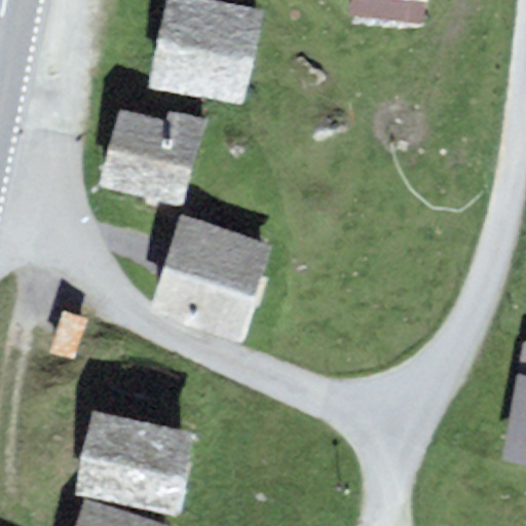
[(261,9),(212,0),(162,0),(146,88),(242,107),(261,9)]
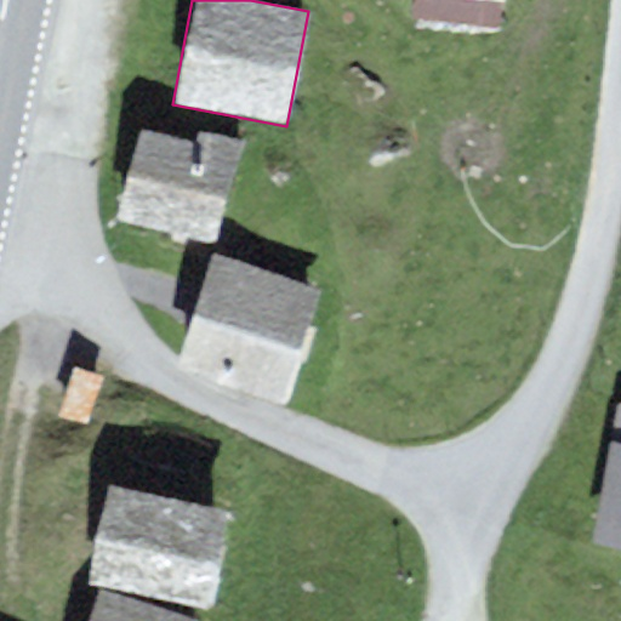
[(415,0),(414,21),(499,29),(505,0),(415,0)]
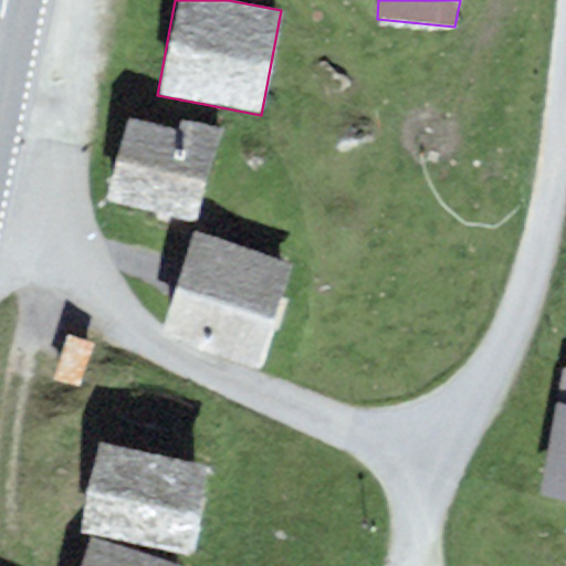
[(106,202),(197,224),(220,129),(182,119),(179,133),(127,119),(106,202)]
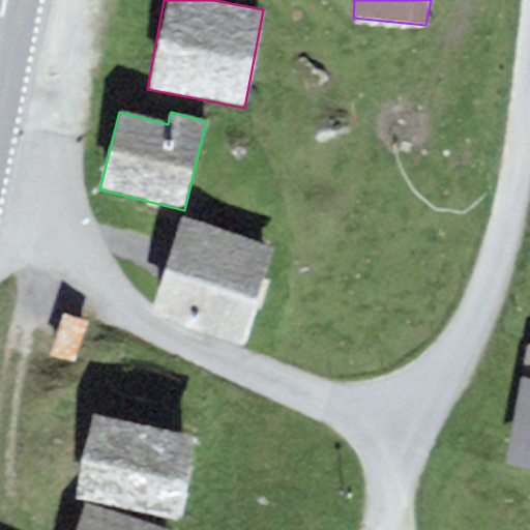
[(247,346),(274,247),(179,221),(151,320),(247,346)]
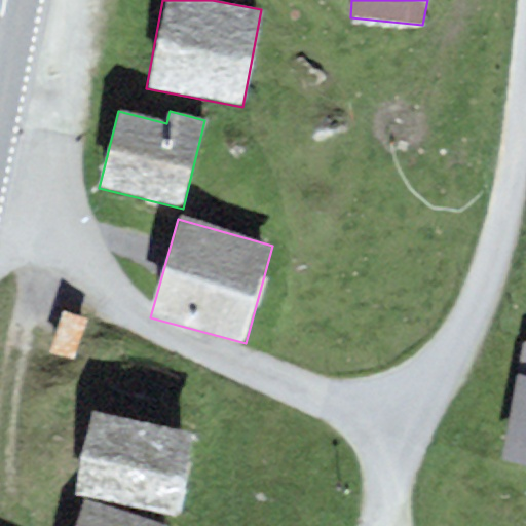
[(525,342),(523,342),(501,460),(525,464),(525,342)]
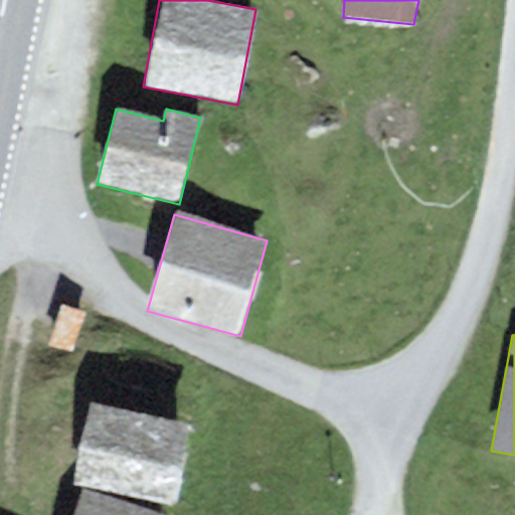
[(170,506),(188,426),(91,405),(73,485),(170,506)]
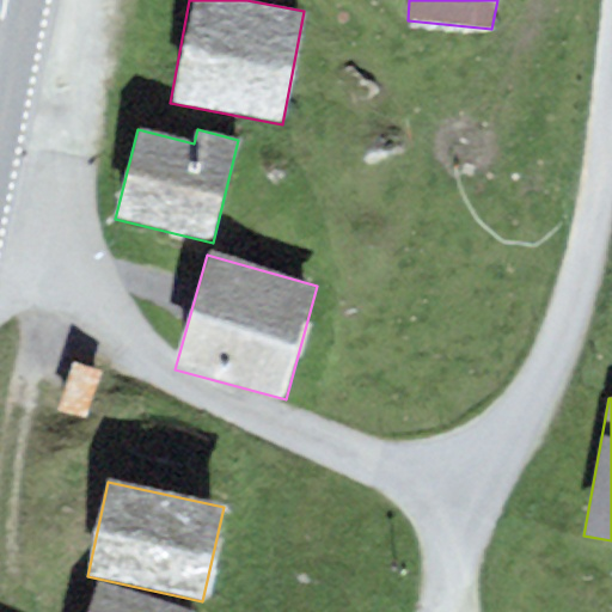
[(194,611),(96,579),(85,611),(194,611)]
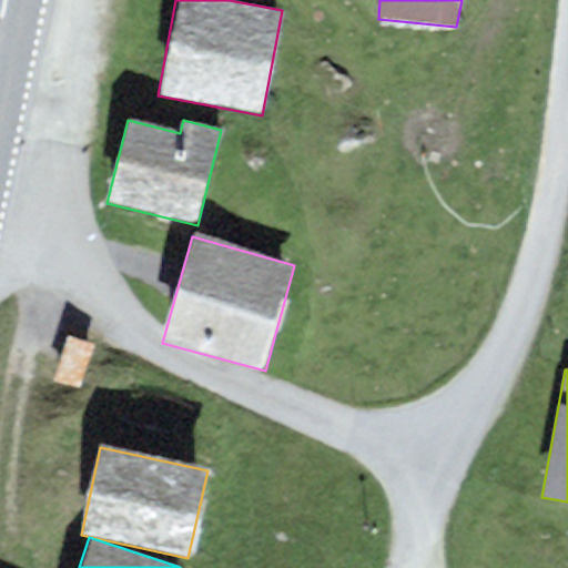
All buildings are outlined.
